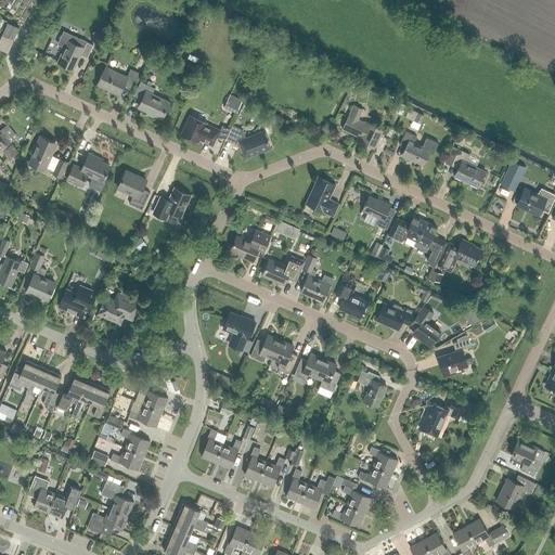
[(17,27),(4,23),(0,35),(12,39),(17,27)]
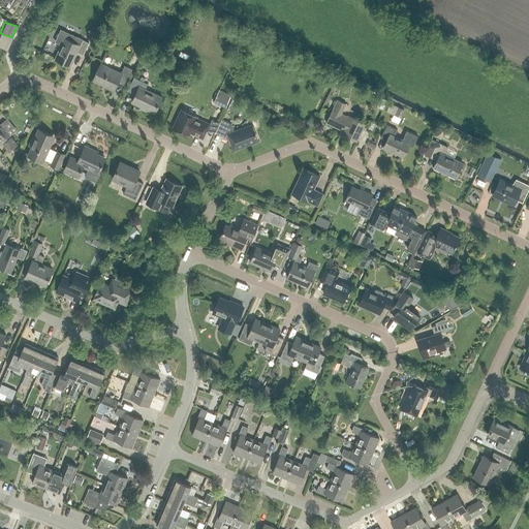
[(61,44),(55,60),(70,66),(76,53),(83,56),(89,43),(76,37),(61,30),(56,42),(61,44)]
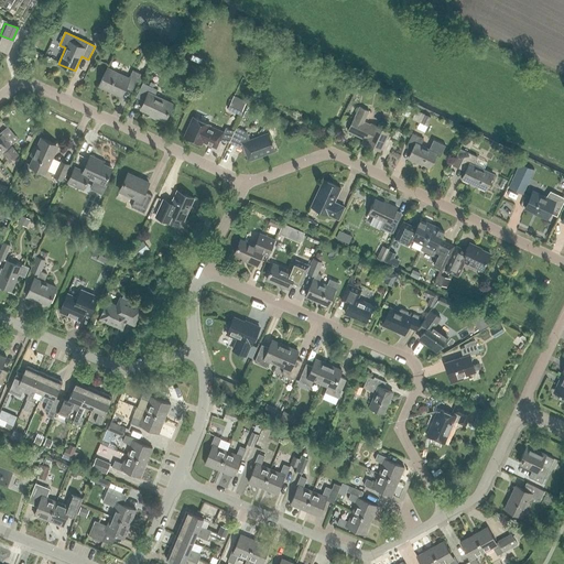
[(132,91),(138,78),(142,79),(144,76),(132,71),(129,77),(108,67),(99,87),(120,97),(125,88),(132,91)]
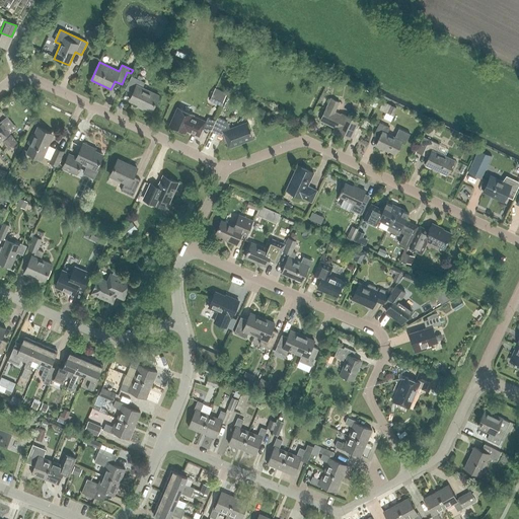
[(151,110),(158,96),(142,88),(144,83),(131,76),(125,90),(133,93),(129,100),(151,110)]
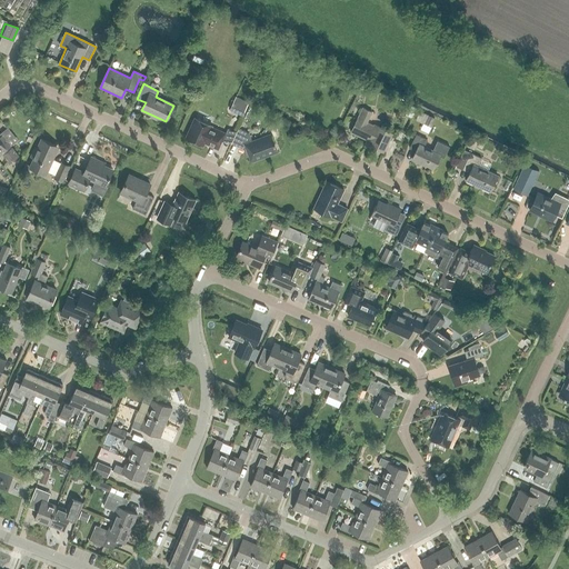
[(242,117),(248,103),(235,98),(229,110),(242,117)]
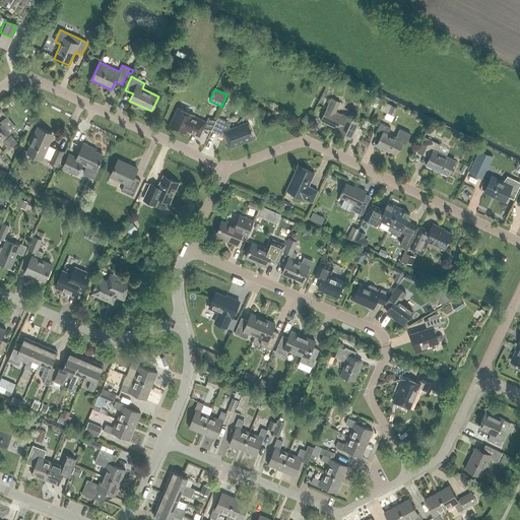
[(19,94),(15,100),(20,104),(24,99),(19,94)]
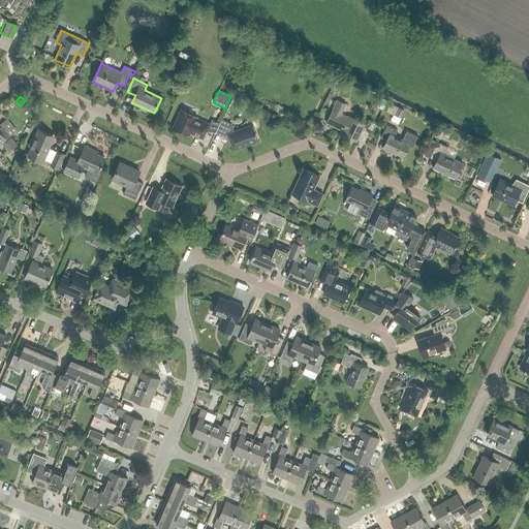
[(345,104),(337,100),(325,123),(344,132),(343,135),(356,142),(365,124),(347,117),(341,114),(345,104)]
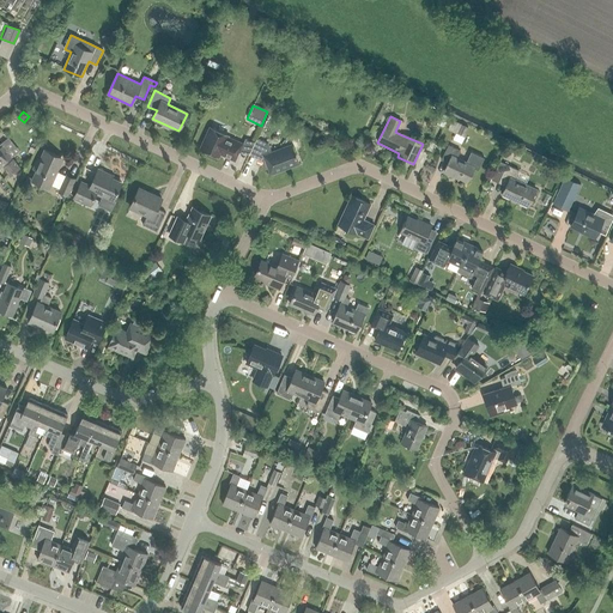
[(467,127),(461,125),(456,133),(463,137),(467,127)]
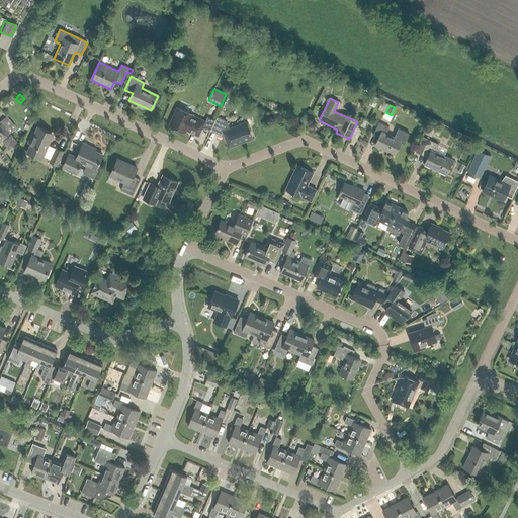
[(177,108),(170,125),(184,133),(185,130),(198,136),(204,121),(191,116),(192,115),(177,108)]
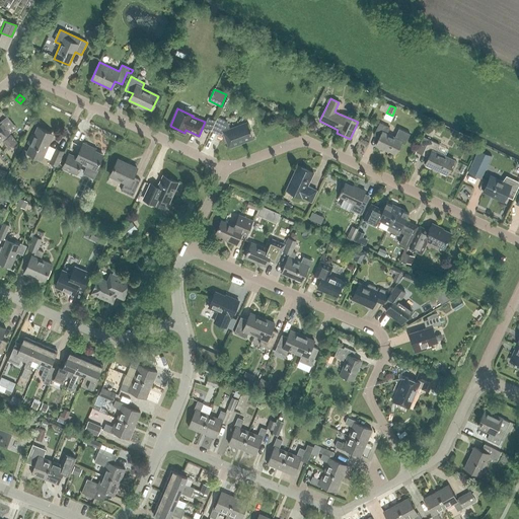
[(225,137),(229,147),(252,139),(246,123),(230,129),(227,122),(218,118),(212,131),(225,137)]
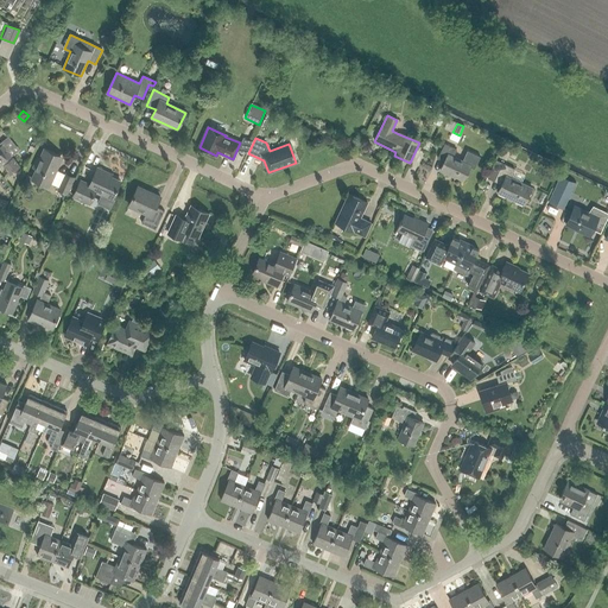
[(0,146),(0,165),(2,164),(4,165),(4,166),(10,175),(20,166),(13,158),(12,159),(11,157),(13,154),(4,143),(0,146)]
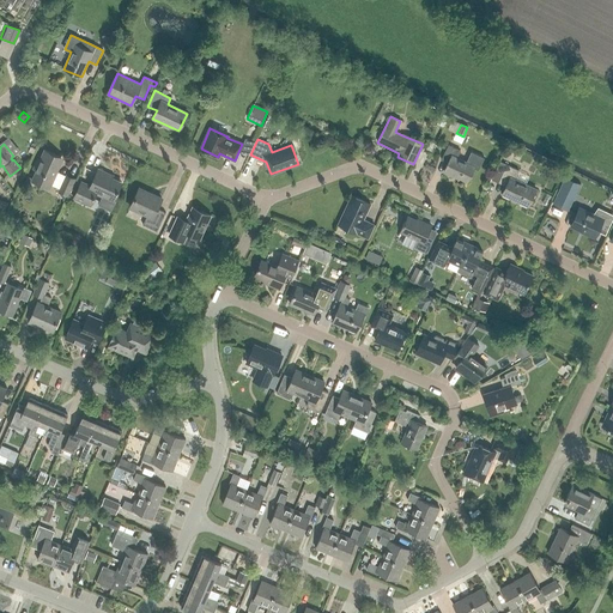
[(441,161),(448,163),(443,173),(453,176),(454,175),(467,182),(474,168),(478,169),(478,170),(484,158),(471,152),(466,163),(456,158),(460,151),(448,145),(441,161)]
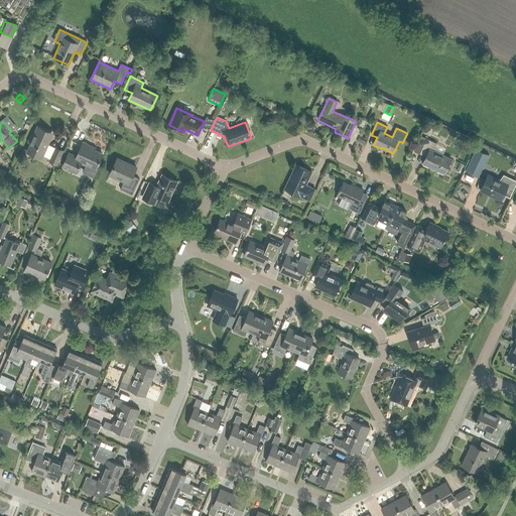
[(428,123),(423,133),(429,136),(434,126),(428,123)]
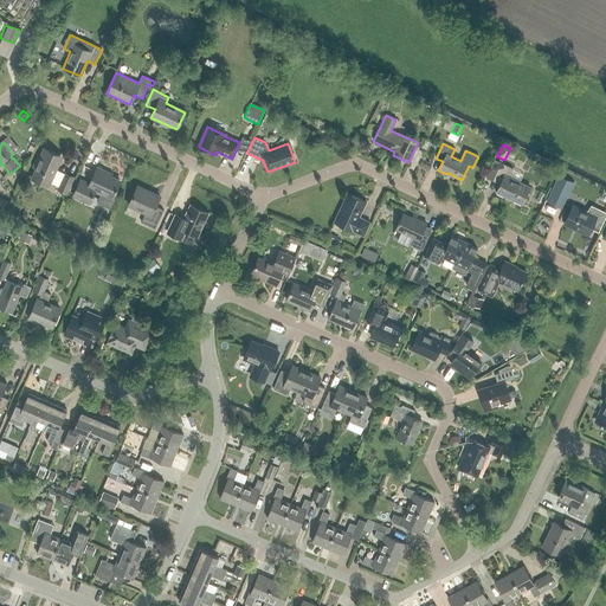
[(40,159),(38,158),(32,168),(36,169),(32,179),(49,186),(58,165),(56,163),(59,155),(44,148),(40,159)]
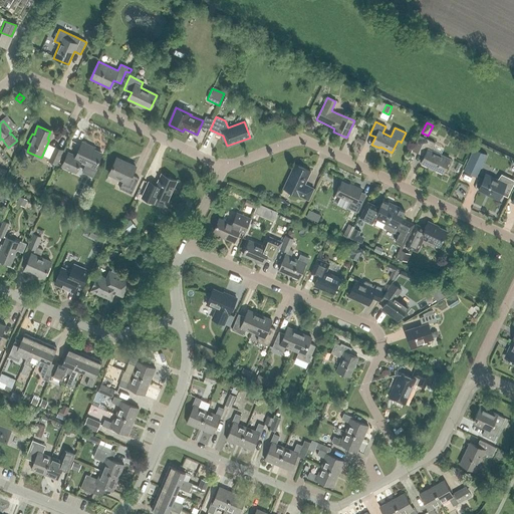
[(412,151),(424,157),(421,163),(443,173),(449,159),(432,151),(435,143),(419,136),(412,151)]
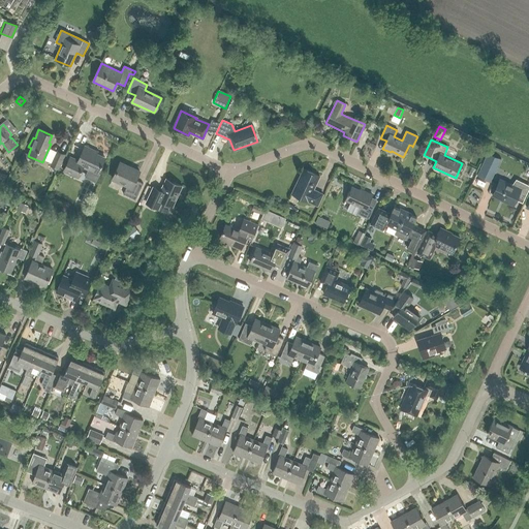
[(92,152),(93,150),(85,146),(78,161),(69,157),(63,172),(78,178),(83,167),(88,169),(85,177),(96,182),(99,175),(97,174),(102,164),(101,164),(104,158),(92,152)]
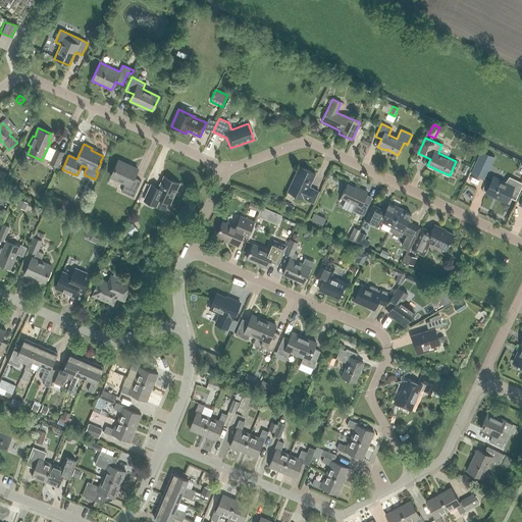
[(64,153),(56,150),(50,164),(57,167),(64,153)]
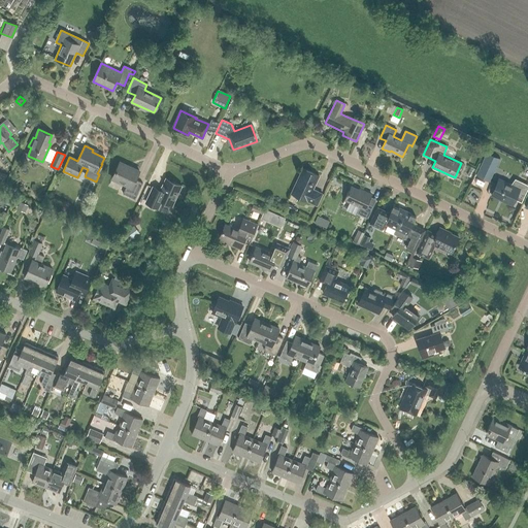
[(487,153),(480,168),(487,171),(490,172),(497,158),(487,153)]
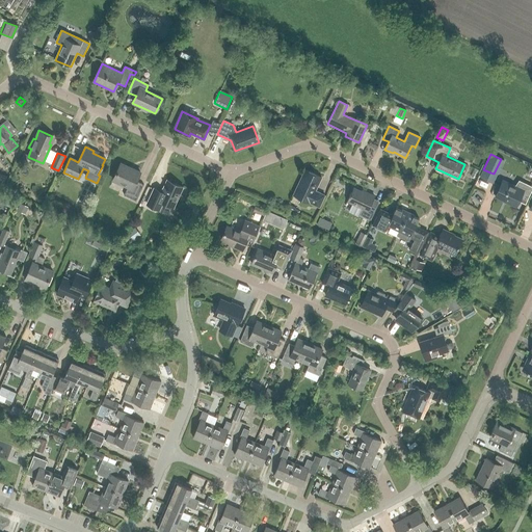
[(140,173),(133,169),(132,170),(121,165),(121,163),(112,180),(128,187),(124,195),(136,202),(143,185),(136,182),(140,173)]
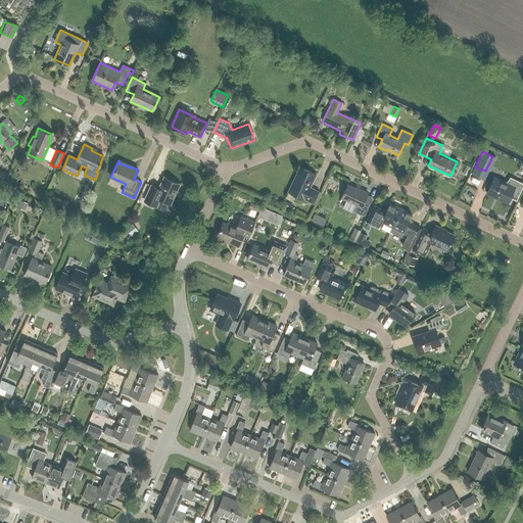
[(310,188),(316,175),(303,169),(297,182),(293,180),(288,192),(314,203),(319,192),(310,188)]
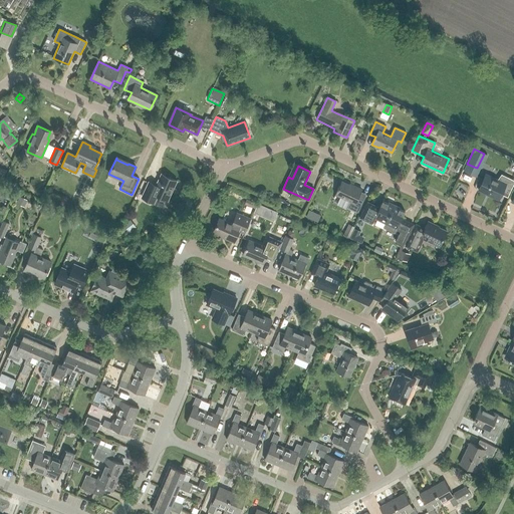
[(180,184),(181,183),(171,179),(172,178),(161,173),(157,182),(158,182),(156,186),(149,183),(142,198),(154,203),(157,196),(168,201),(176,182),(180,184)]
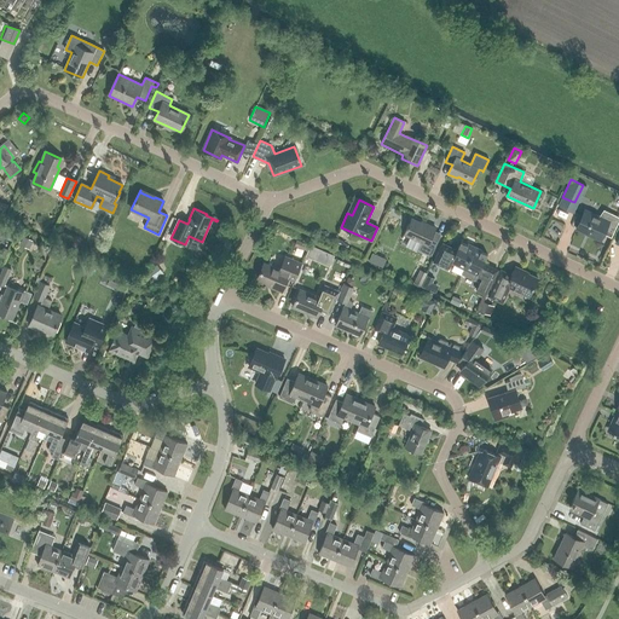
[(585,209),(576,229),(600,241),(603,233),(612,237),(618,220),(618,217),(603,210),(600,215),(585,209)]
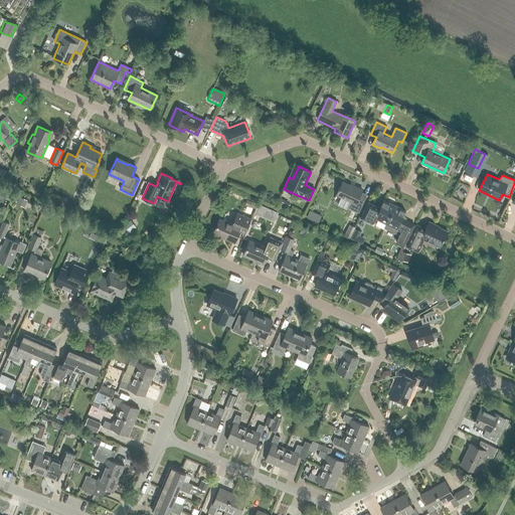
[(11,183),(17,185),(20,177),(15,175),(11,183)]
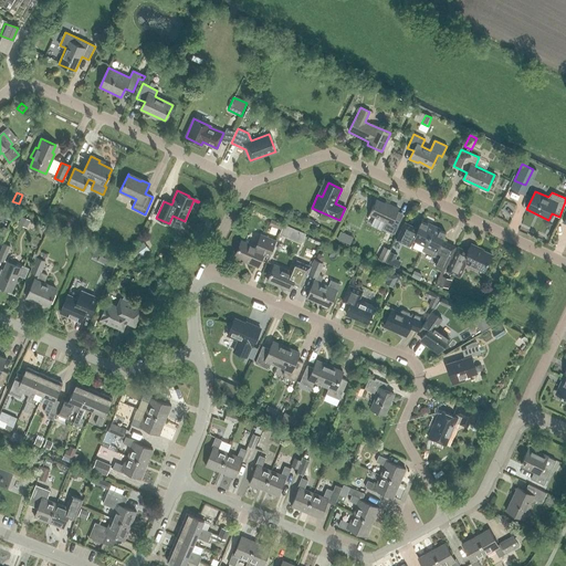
[(40,213),(44,205),(30,198),(27,207),(40,213)]
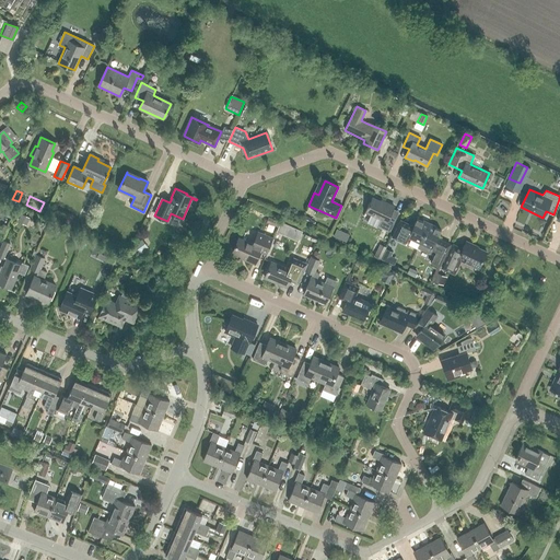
[(394,207),(385,202),(384,203),(372,198),(365,211),(382,219),(378,225),(389,231),(396,218),(391,214),(394,207)]
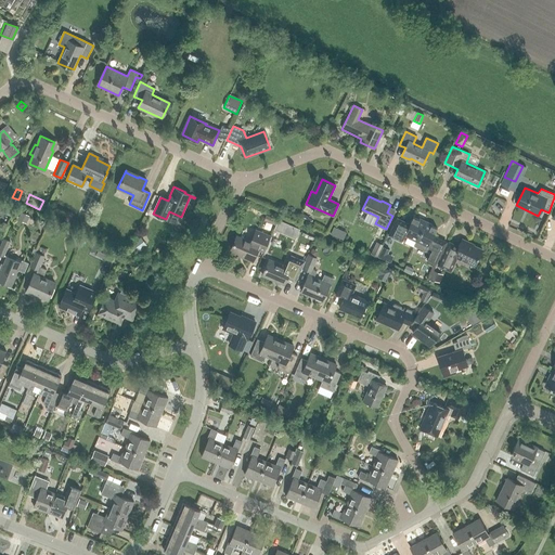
[(3,211),(14,215),(16,206),(7,204),(3,211)]
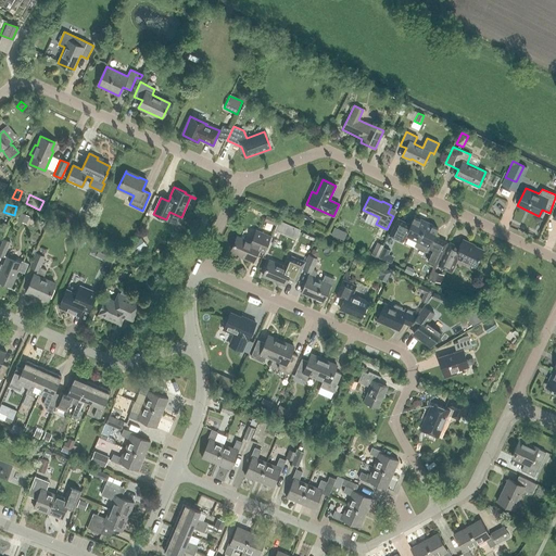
[(22,213),(19,220),(27,225),(30,217),(22,213)]
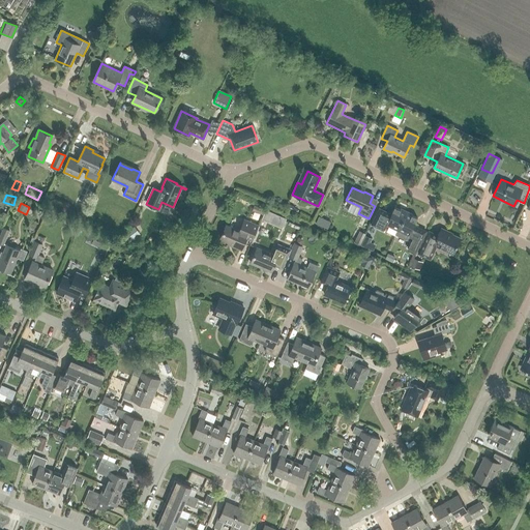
[(287,209),(293,211),(292,212),(296,214),(298,209),(289,205),(287,209)]
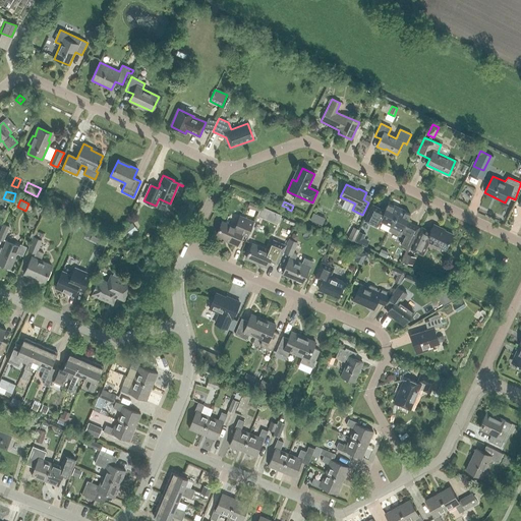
[(391,226),(400,208),(393,205),(392,206),(388,204),(385,211),(372,206),(365,221),(378,227),(380,221),(391,226)]
